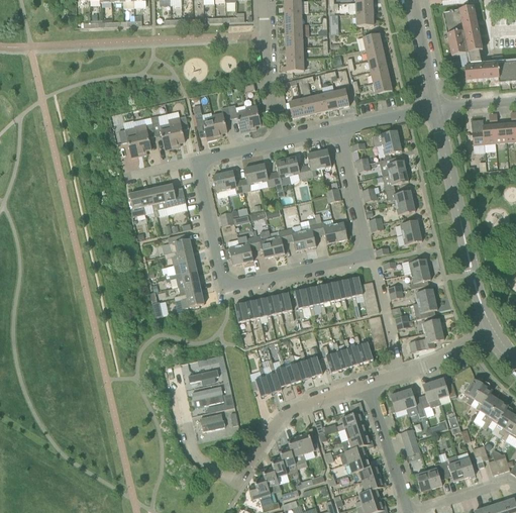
[(284,0),(284,11),(301,10),(300,0),(284,0)]
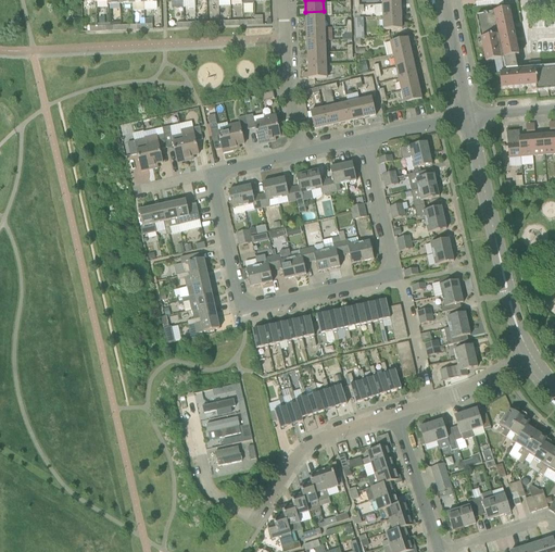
[(380,0),(382,26),(406,25),(406,20),(401,20),(399,0),(380,0)]
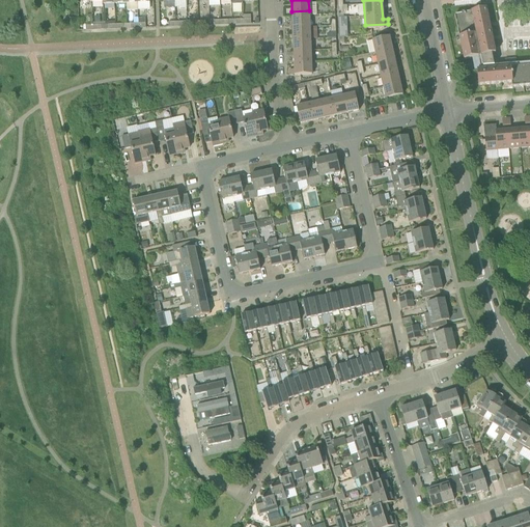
[(529,62),(494,65),(493,57),(491,51),(495,50),(485,5),(454,12),(464,57),(476,54),(479,66),(476,67),(478,82),(511,79),(511,84),(529,82),(529,62)]
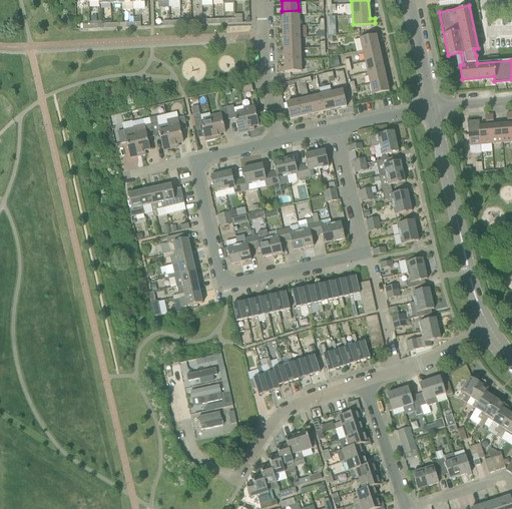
[(299,10),(282,11),(282,22),(299,22),(299,10)]
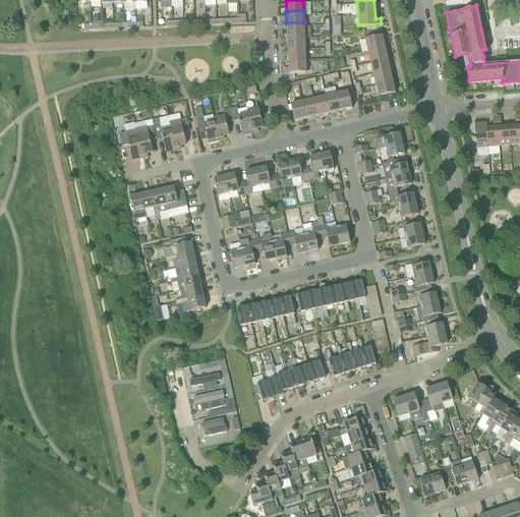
[(303,22),(286,22),(287,35),(304,34),(303,22)]
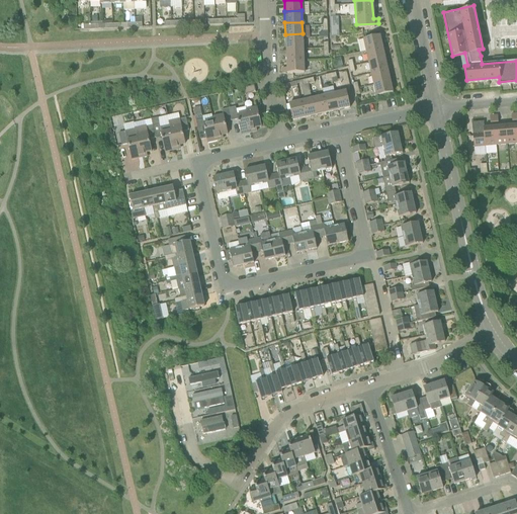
[(381,44),(379,32),(362,36),(365,48),(381,44)]
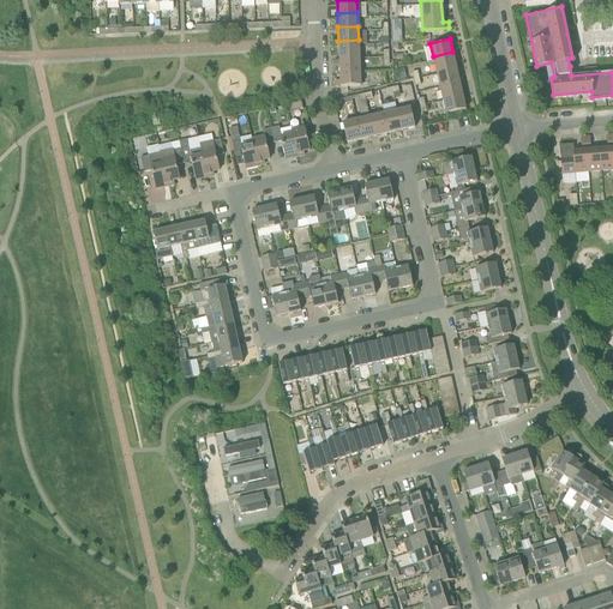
[(359,40),(338,41),(338,54),(359,54),(359,40)]
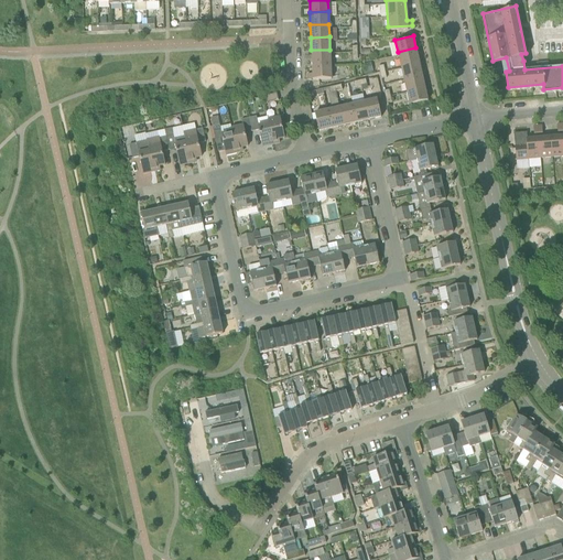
[(398,52),(401,64),(419,60),(415,47),(398,52)]
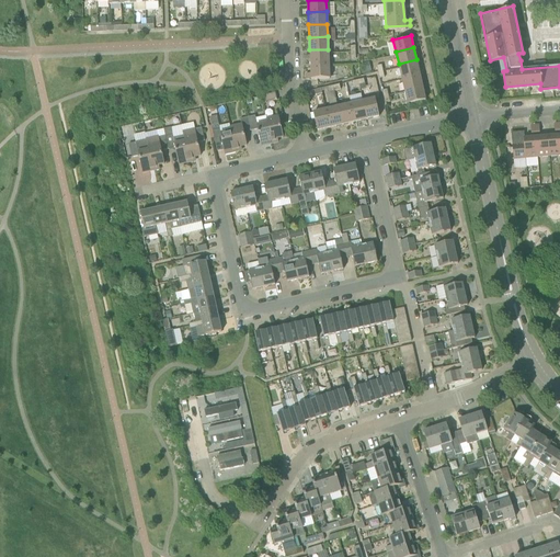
[(328,49),(309,49),(310,63),(329,61),(328,49)]
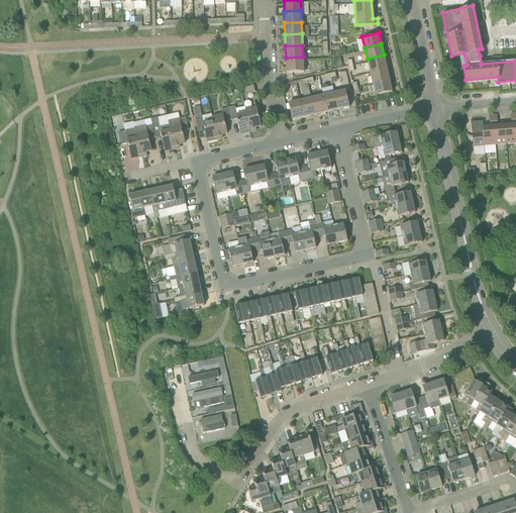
[(339,54),(332,56),(333,65),(341,63),(339,54)]
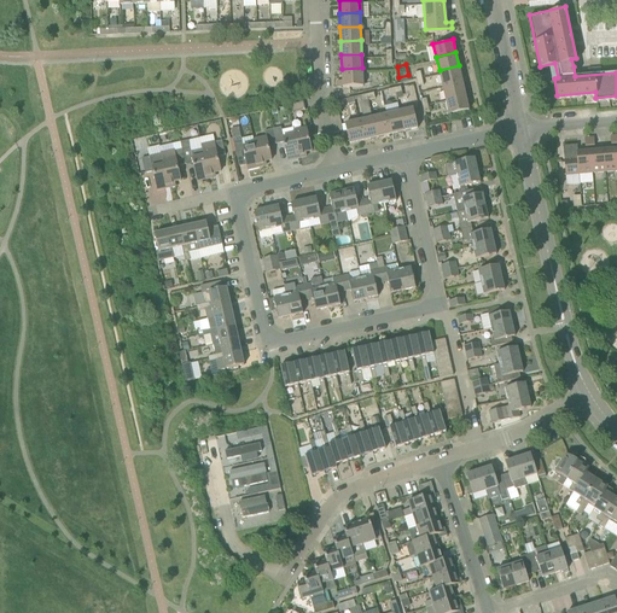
[(440,70),(442,83),(461,80),(459,65),(440,70)]
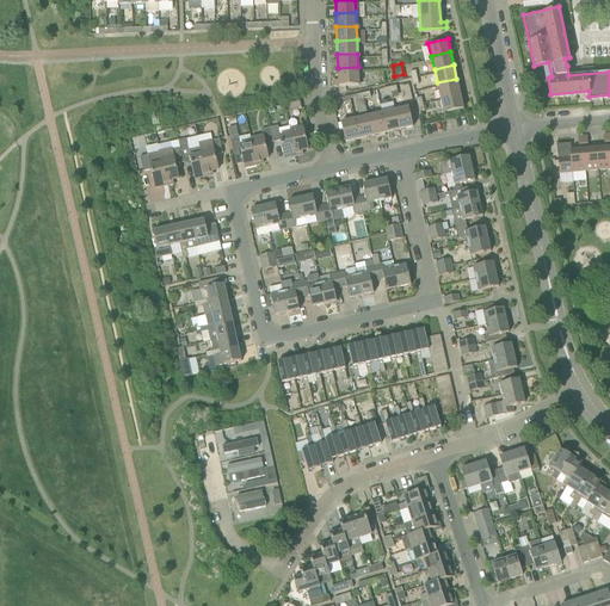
[(332,76),(332,82),(358,82),(358,67),(338,68),(338,76),(332,76)]
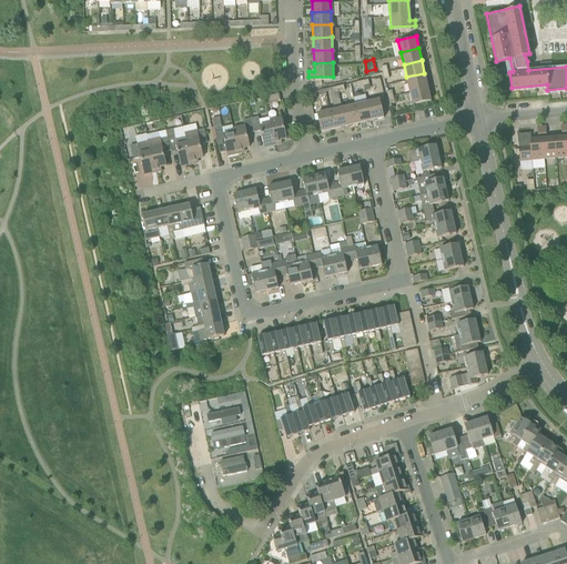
[(406,77),(409,90),(427,86),(424,73),(406,77)]
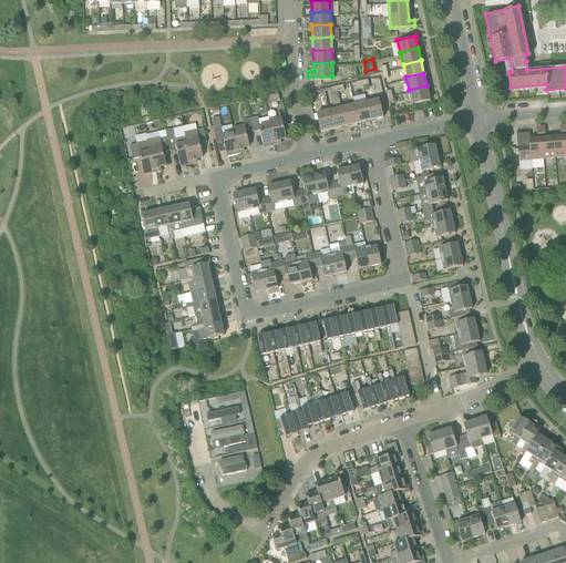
[(409,90),(409,93),(411,102),(430,98),(426,85),(409,90)]
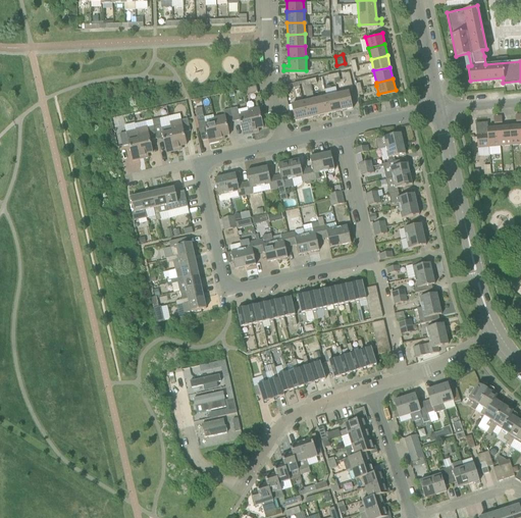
[(256,83),(243,86),(245,93),(257,90),(256,83)]
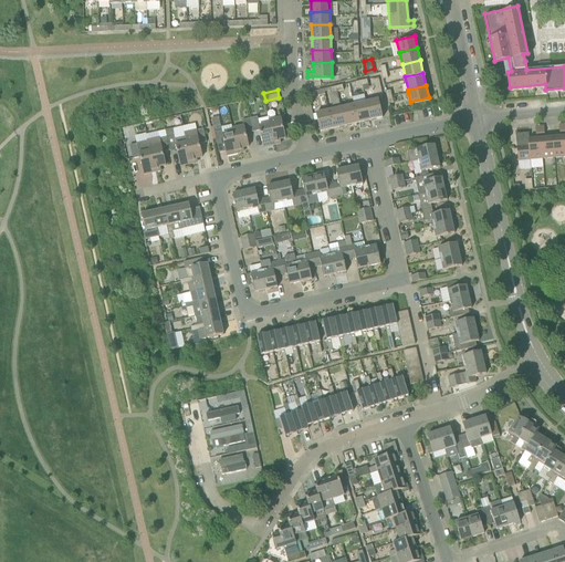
[(378,96),(365,99),(369,117),(382,114),(378,96)]
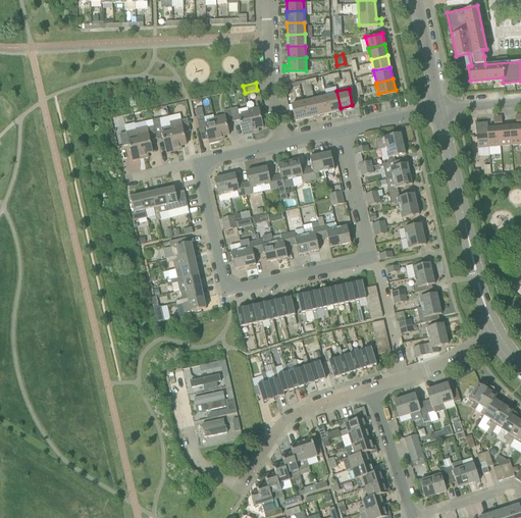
[(325,94),(329,110),(341,108),(336,91),(325,94)]
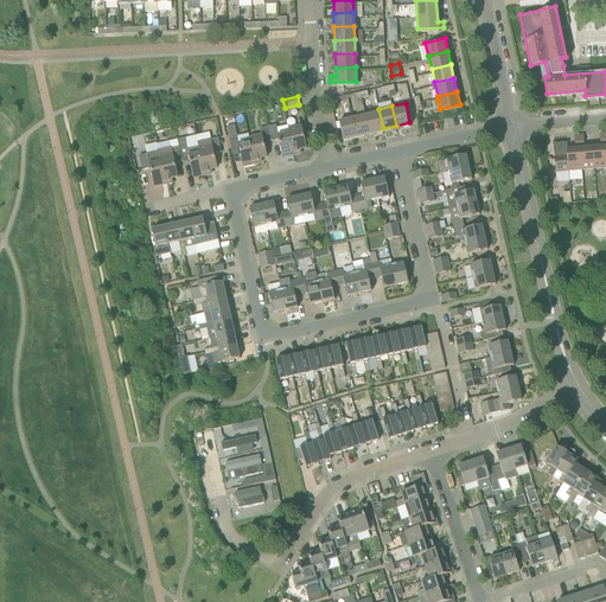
[(365,111),(369,132),(383,128),(378,109),(365,111)]
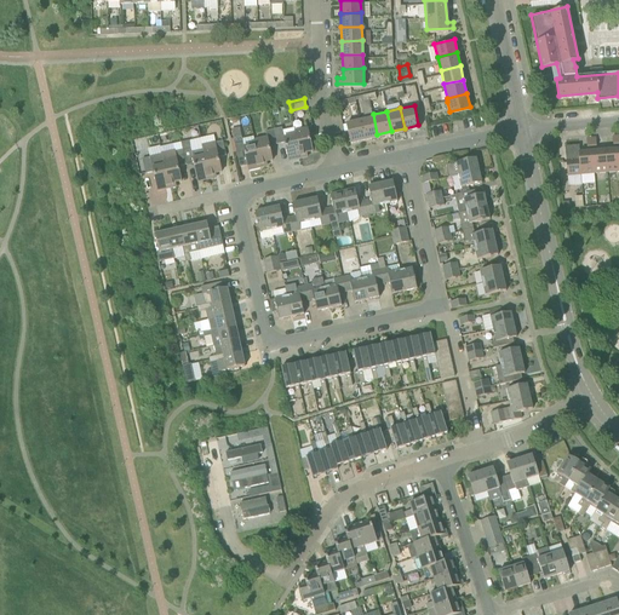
[(359,118),(364,137),(377,134),(373,114),(359,118)]
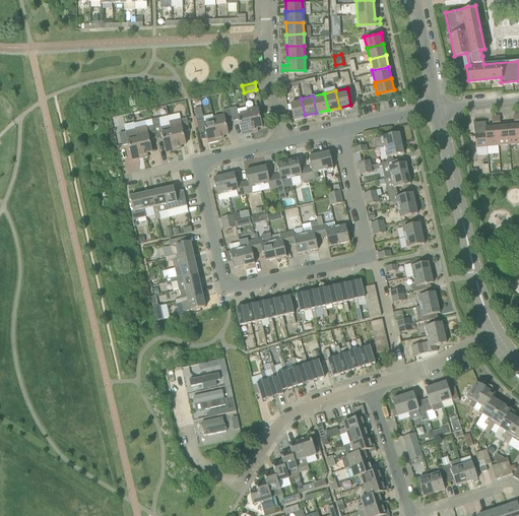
[(301,99),(289,102),(294,118),(305,115),(301,99)]
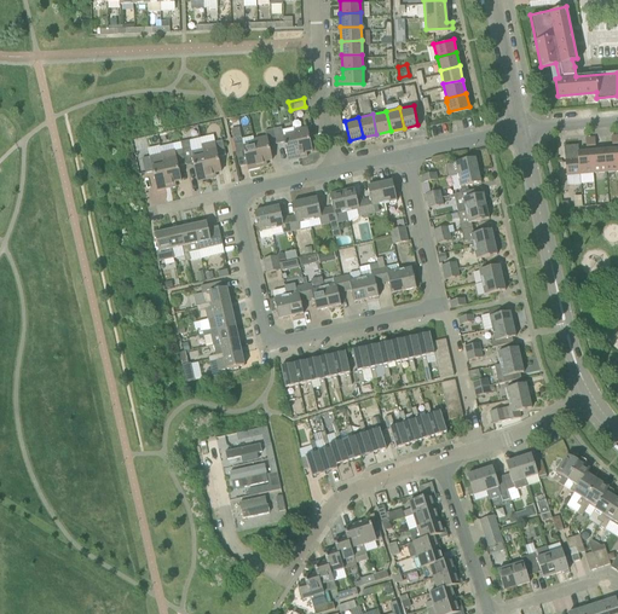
[(283,138),(288,157),(300,155),(294,127),(294,128),(293,125),(281,127),(281,123),(272,125),(276,140),(283,138)]
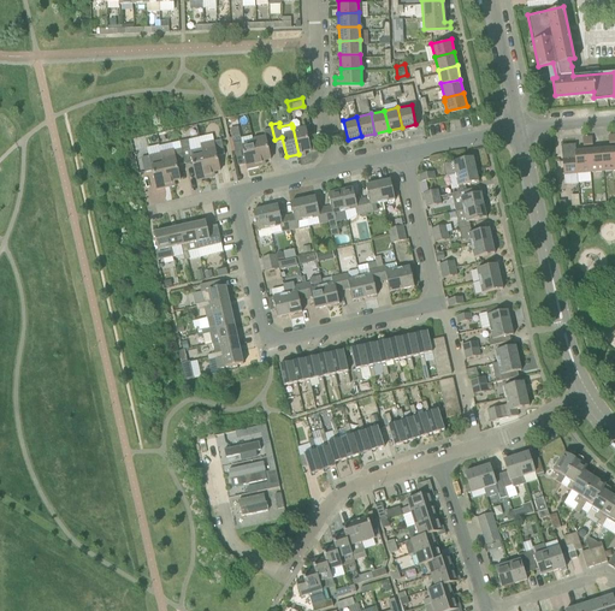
[(261,158),(270,155),(266,141),(275,140),(271,124),(262,126),(264,134),(252,136),(253,140),(254,140),(259,162),(262,161),(261,158)]
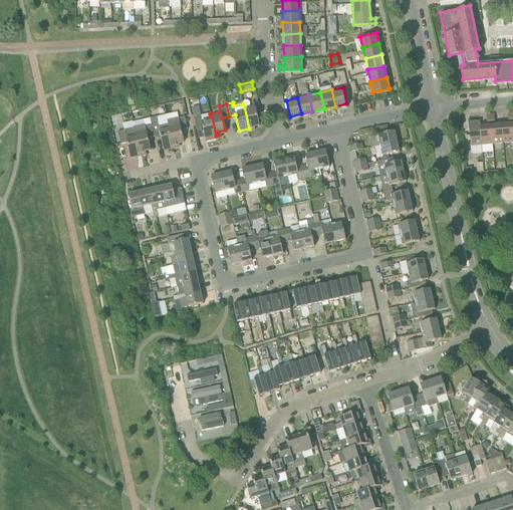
[(258,122),(254,103),(244,105),(249,129),(252,128),(251,123),(258,122)]
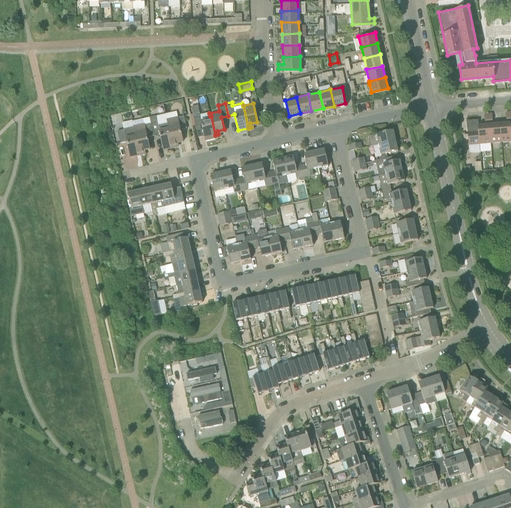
[(201,122),(205,137),(215,135),(211,116),(210,116),(201,119),(199,109),(192,111),(194,123),(201,122)]
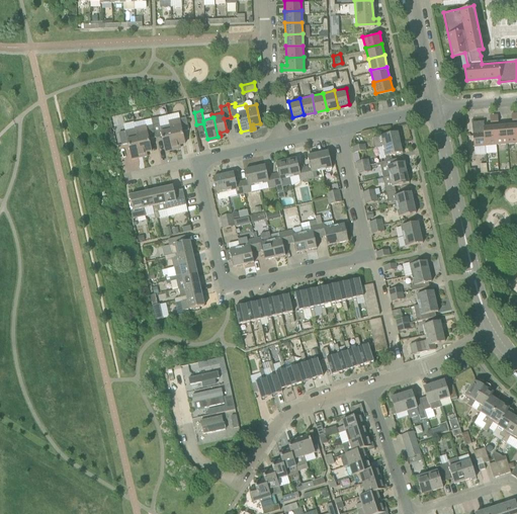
[(161,133),(165,149),(175,146),(169,121),(168,121),(159,123),(157,114),(151,115),(152,121),(155,135),(161,133)]
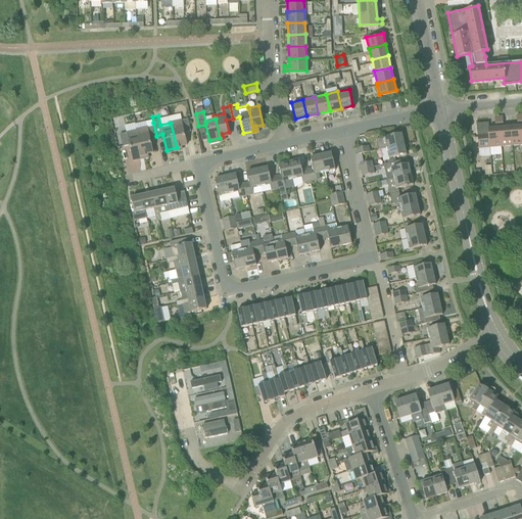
[(179,143),(186,142),(183,130),(190,128),(187,115),(170,120),(170,123),(171,123),(177,147),(180,147),(179,143)]
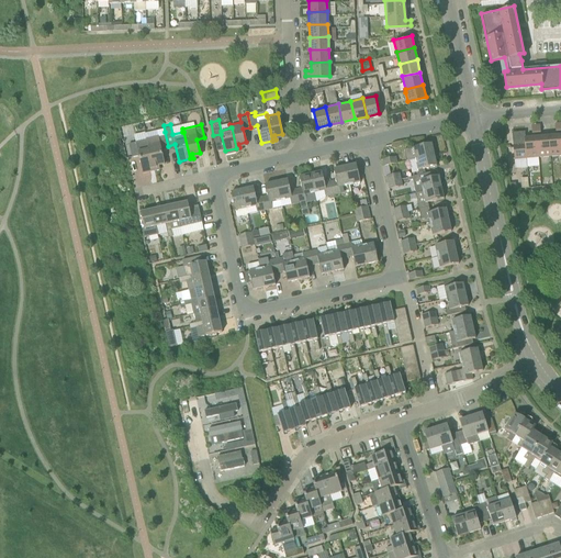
[(158,162),(164,160),(160,147),(168,146),(165,132),(158,134),(156,127),(144,130),(146,136),(148,146),(154,167),(158,166),(158,162)]
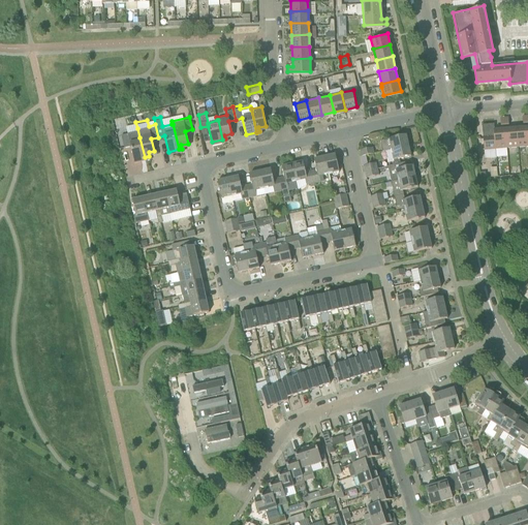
[(482,122),(484,147),(495,146),(494,127),(493,121),(482,122)]
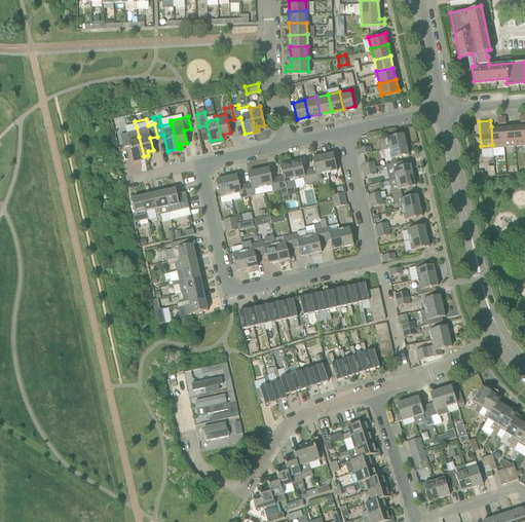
[(515,143),(524,142),(524,140),(524,123),(513,124),(515,143)]
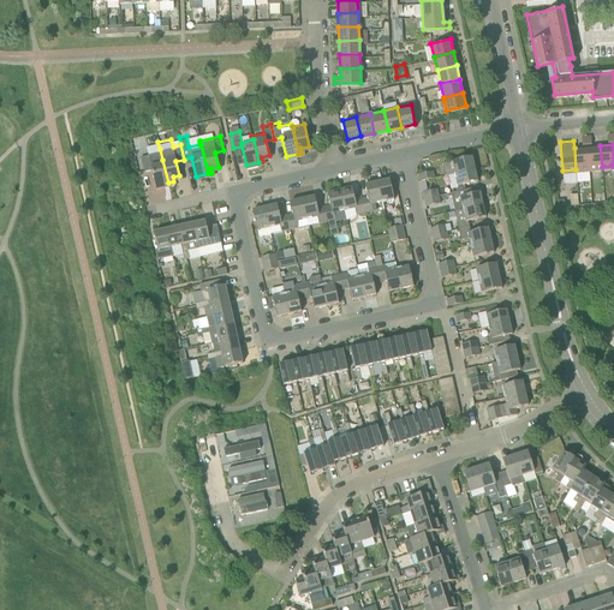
[(589,168),(602,167),(600,145),(586,147),(589,168)]
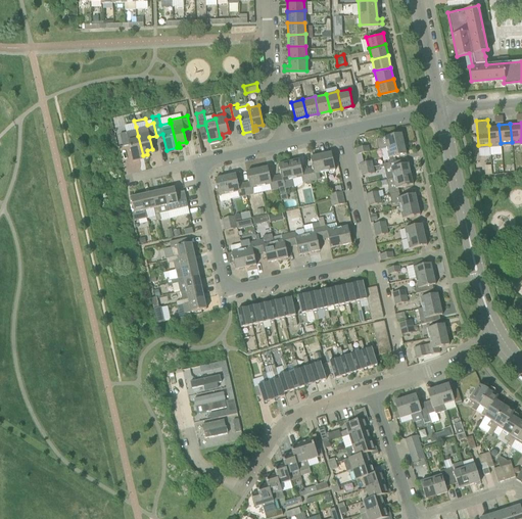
[(489,144),(501,143),(499,125),(488,126),(489,144)]
